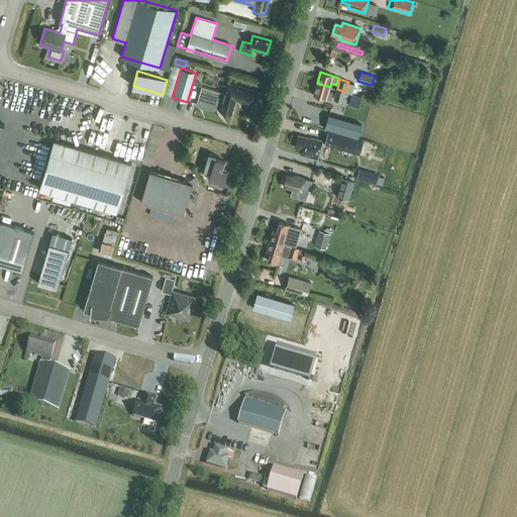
[(251,93),(252,90),(227,82),(224,93),(202,87),(197,103),(203,107),(219,108),(219,109),(222,110),(221,112),(222,113),(226,114),(228,114),(229,112),(232,113),(236,100),(248,103),(249,100),(250,100),(252,99),(253,95),(252,93),(251,93)]
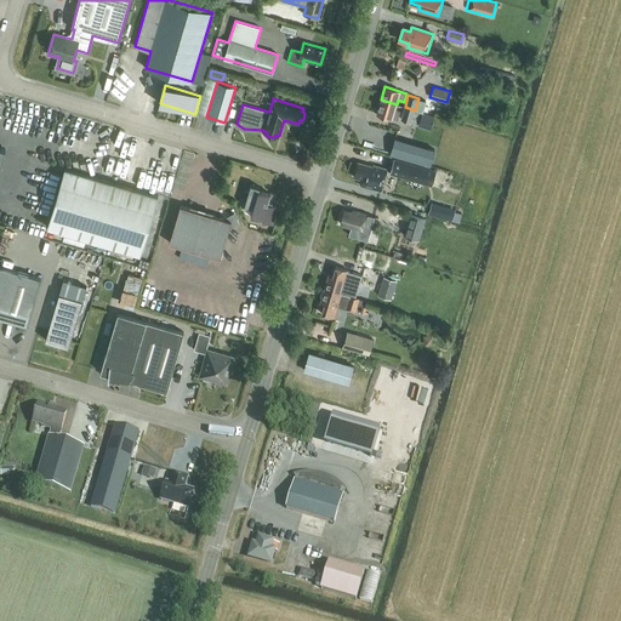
[(396,109),(397,104),(381,100),(377,113),(387,117),(386,119),(391,120),(392,118),(398,119),(400,110),(396,109)]
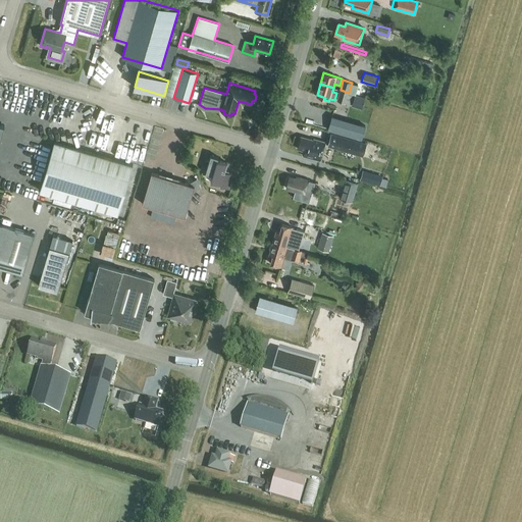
[(346,103),(349,93),(341,90),(337,100),(346,103)]
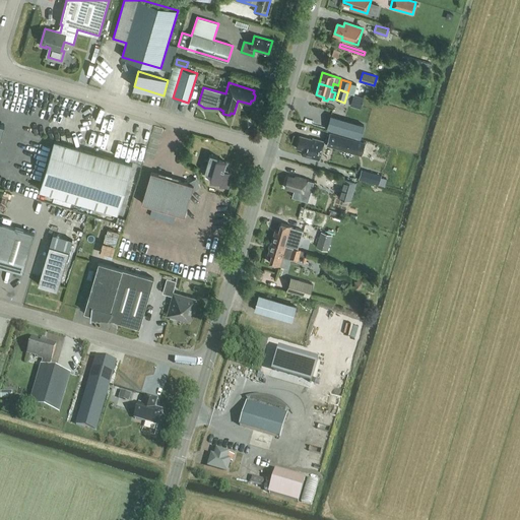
[(352,94),(349,106),(360,108),(363,98),(352,94)]
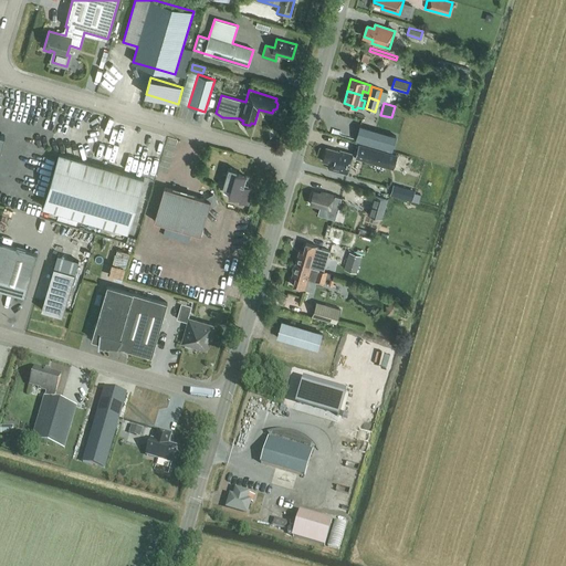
[(360,125),(355,140),(391,152),(396,136),(360,125)]
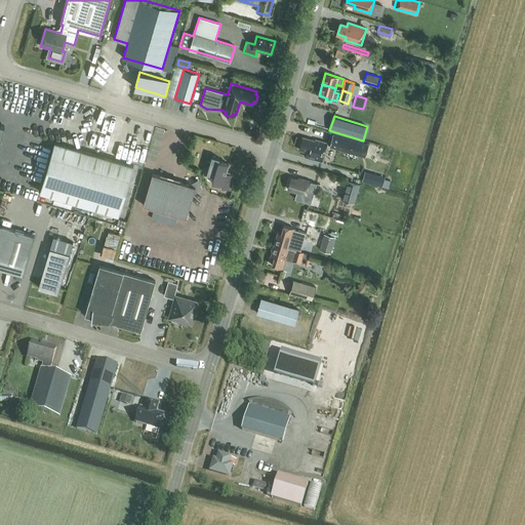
[(365,157),(368,144),(333,133),(329,146),(365,157)]
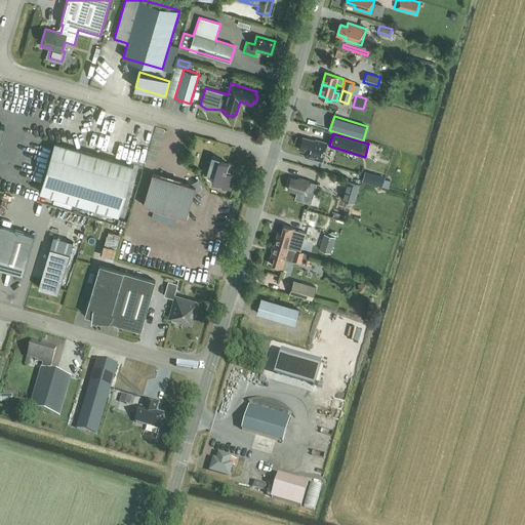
[(316,142),(303,137),(299,150),(306,152),(305,157),(322,162),(328,144),(316,139),(316,142)]
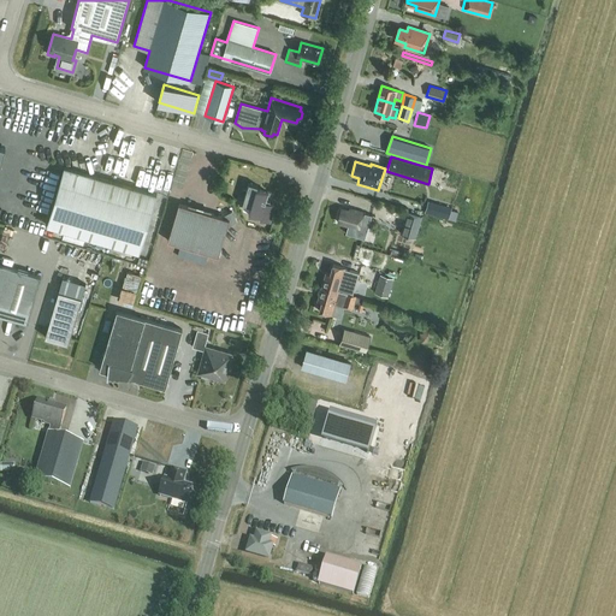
[(140,253),(157,195),(64,167),(47,225),(140,253)]
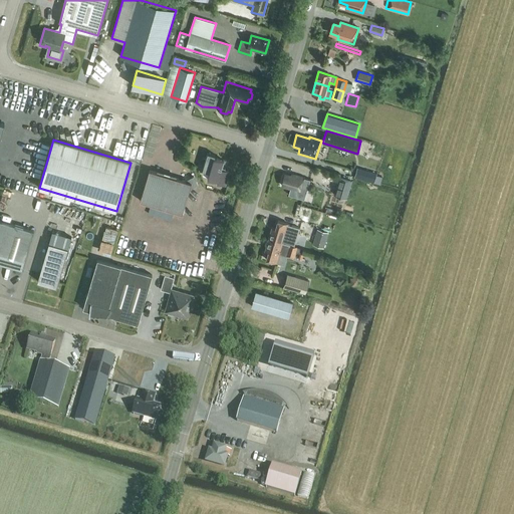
[(225,185),(229,172),(225,171),(226,169),(222,168),(224,161),(214,158),(215,155),(208,153),(203,170),(209,171),(208,178),(218,181),(217,183),(225,185)]
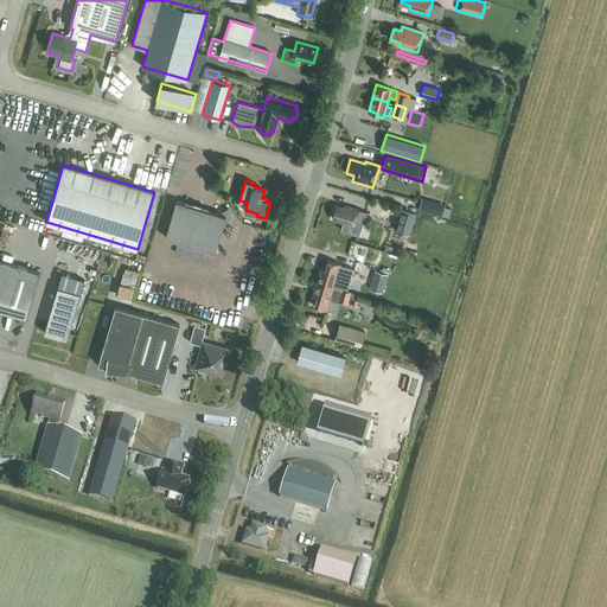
[(445,217),(449,204),(427,196),(422,209),(445,217)]
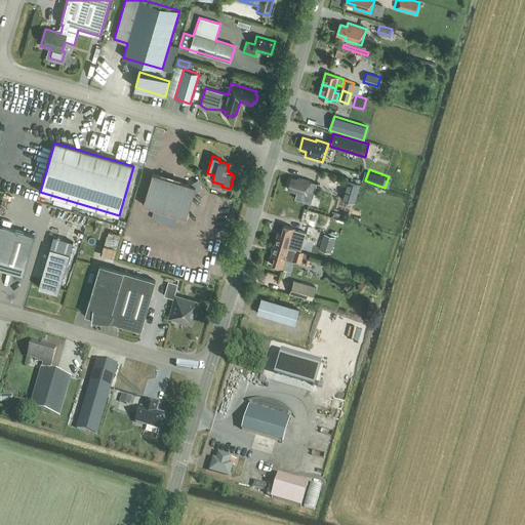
[(189,185),(153,173),(143,205),(187,217),(194,193),(202,189),(198,179),(189,185)]
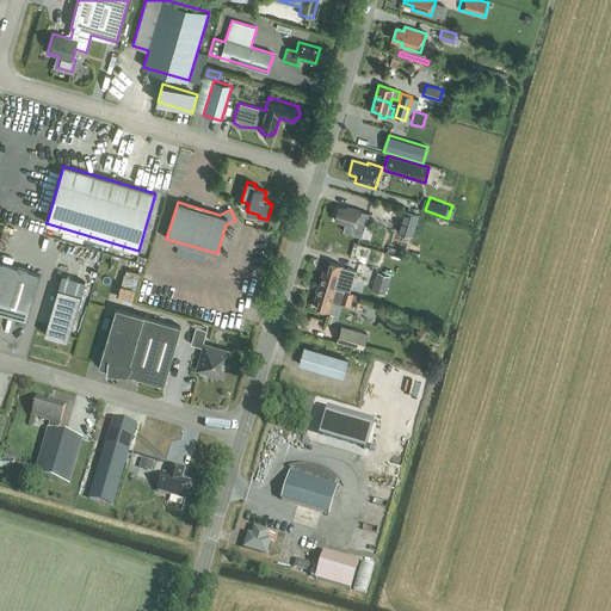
[(339,207),(335,220),(345,223),(345,226),(343,232),(362,238),(369,214),(363,211),(350,208),(350,210),(339,207)]
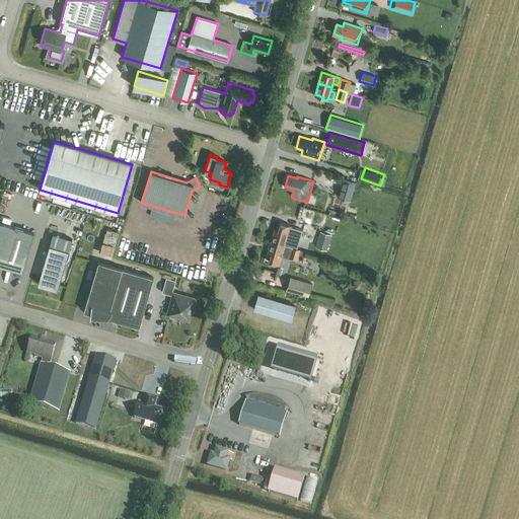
[(350,201),(356,182),(343,178),(338,197),(350,201)]
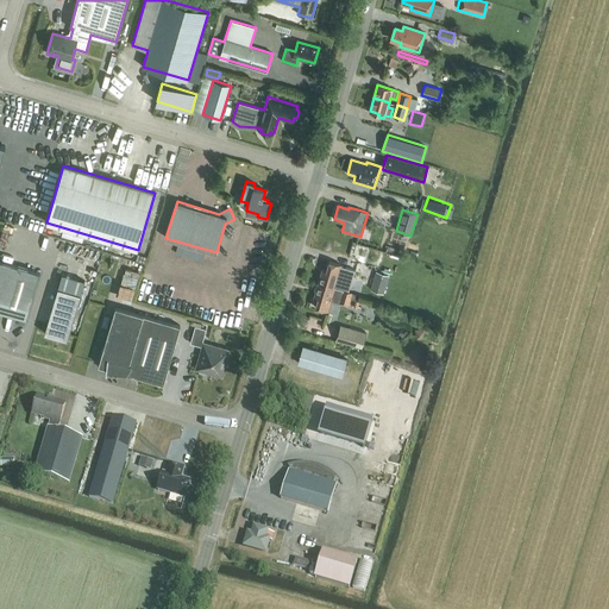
[(0,311),(26,319),(41,272),(6,263),(0,261),(0,311)]
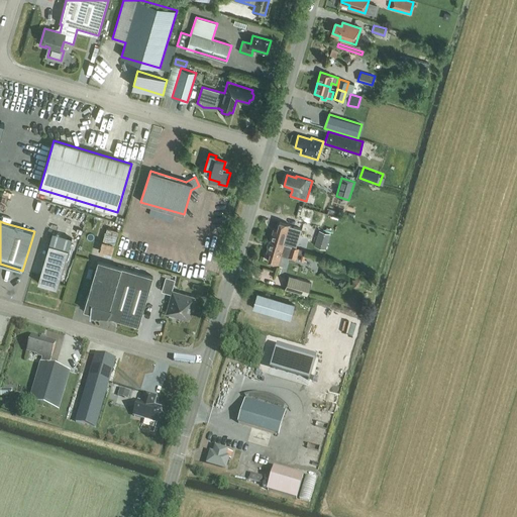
[(274,228),(271,241),(292,247),(293,247),(295,248),(296,247),(301,229),(294,227),(289,226),(290,224),(280,221),(277,229),(274,228)]
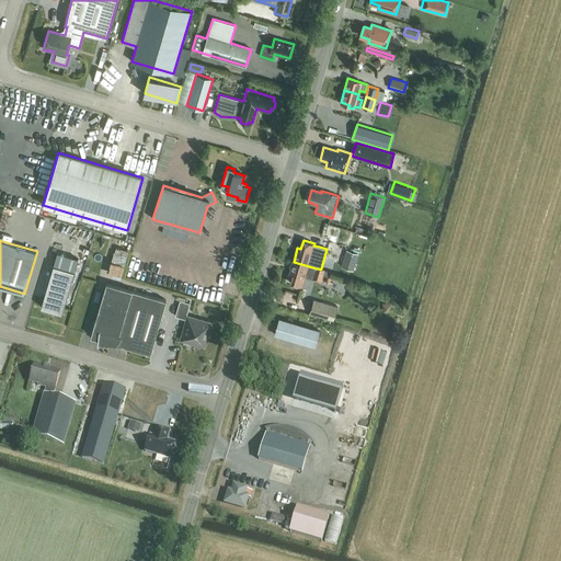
[(354,271),(358,253),(346,250),(341,266),(354,271)]
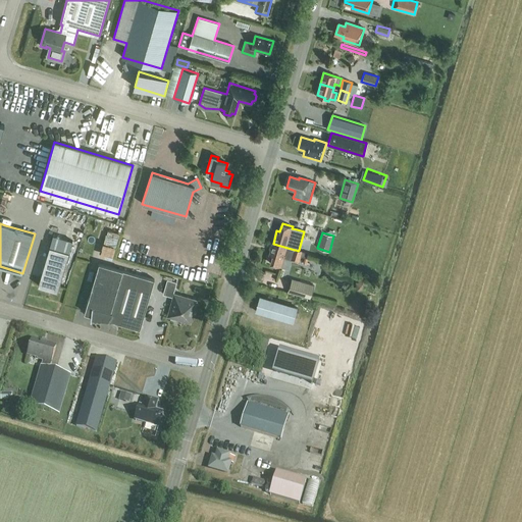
[(273,244),(270,254),(273,254),(270,263),(281,266),(280,267),(289,269),(292,259),(299,261),(301,256),(307,258),(308,254),(298,251),(296,250),(295,250),(273,244)]
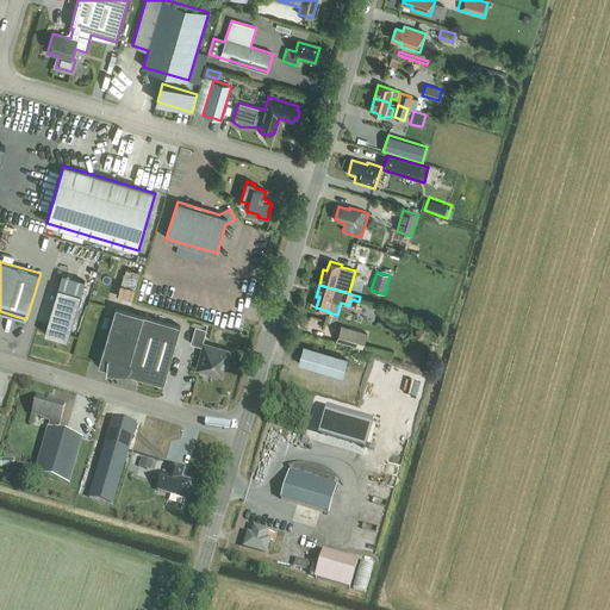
[(67,340),(81,294),(57,287),(44,334),(67,340)]
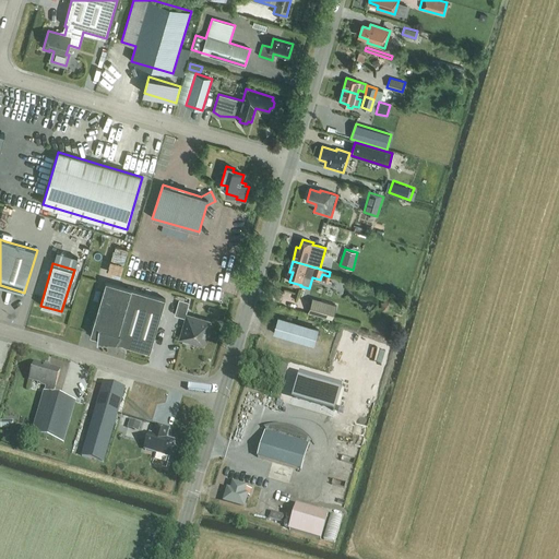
[(120,344),(135,290),(106,282),(91,335),(120,344)]
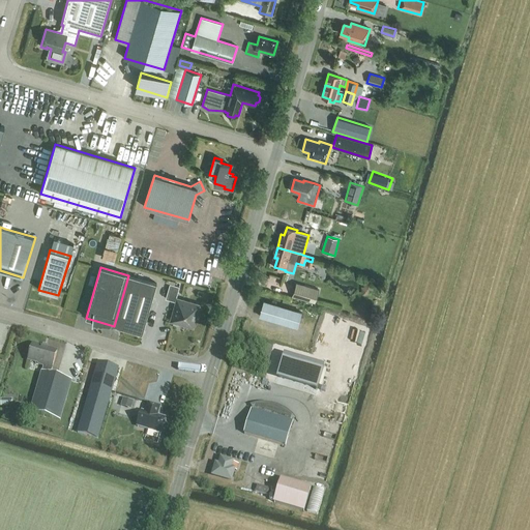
[(128,275),(114,326),(142,334),(157,284),(128,275)]
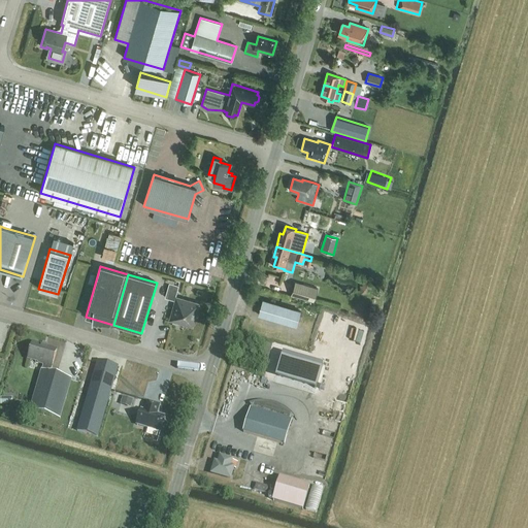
[(174,300),(178,286),(169,283),(165,297),(174,300)]
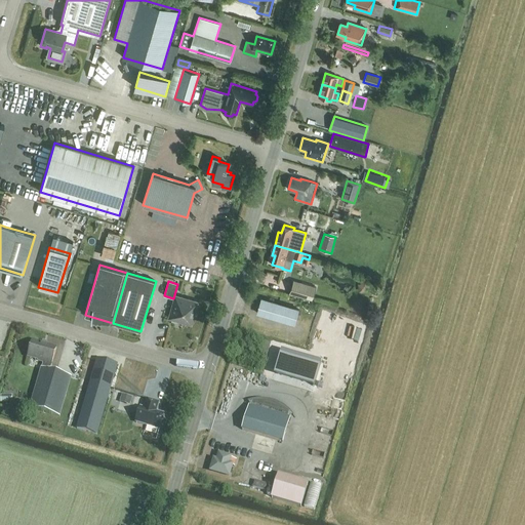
[(316,287),(301,283),(300,285),(292,283),(289,293),(312,299),(316,287)]
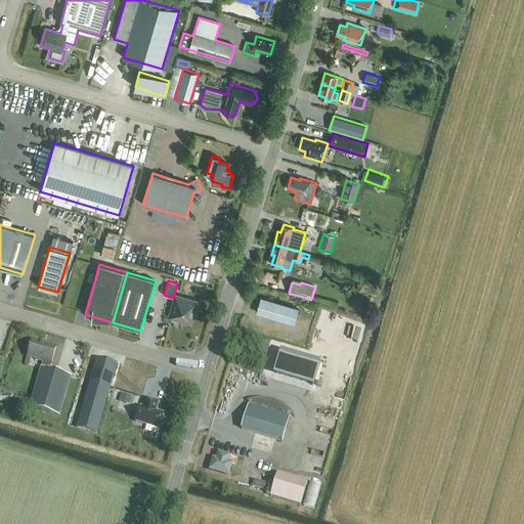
[(190,322),(195,302),(176,297),(170,316),(172,317),(171,320),(177,321),(178,318),(190,322)]
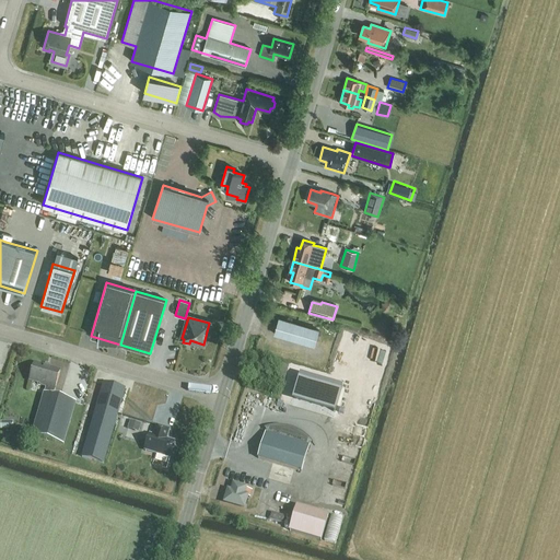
[(314,346),(318,330),(279,318),(275,334),(314,346)]
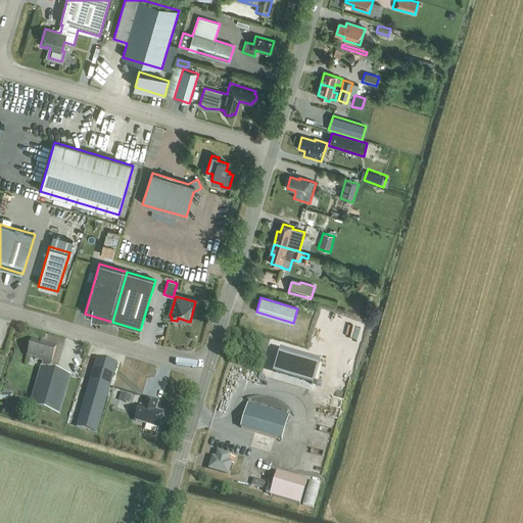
[(50,365),(55,347),(32,340),(27,357),(38,360),(37,361),(43,363),(41,369),(40,369),(29,408),(58,416),(70,377),(48,371),(50,365)]
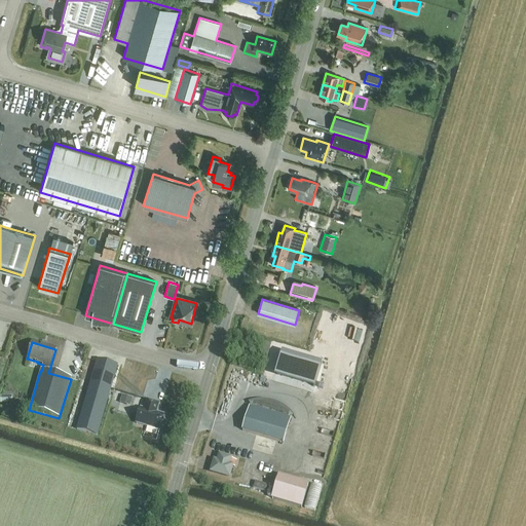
[(323,364),(285,352),(277,375),(316,386),(323,364)]
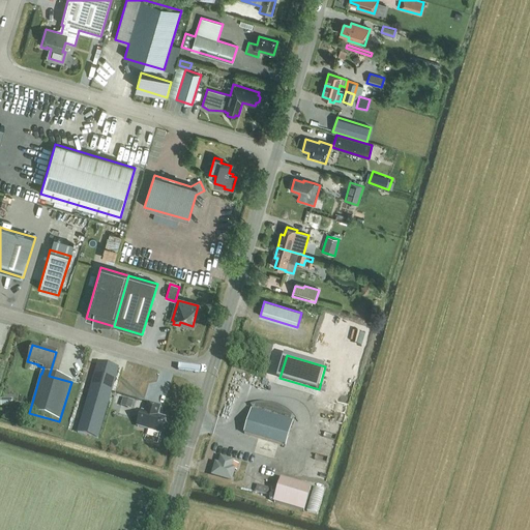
[(97,440),(118,370),(97,364),(77,434),(97,440)]
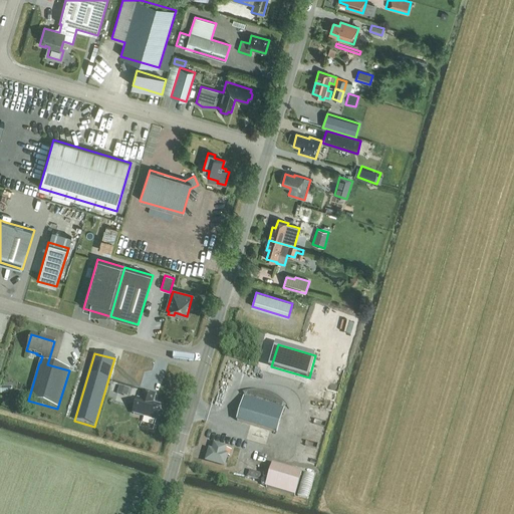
[(121,387),(119,394),(130,396),(132,390),(121,387)]
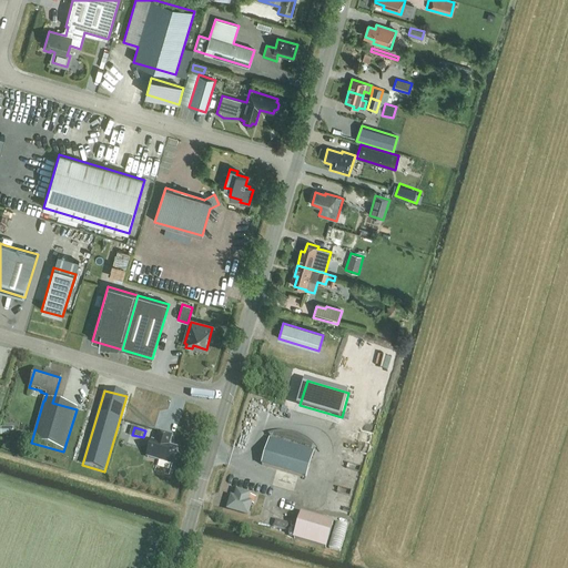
[(169,447),(172,437),(159,433),(155,443),(151,442),(146,458),(171,466),(176,449),(169,447)]
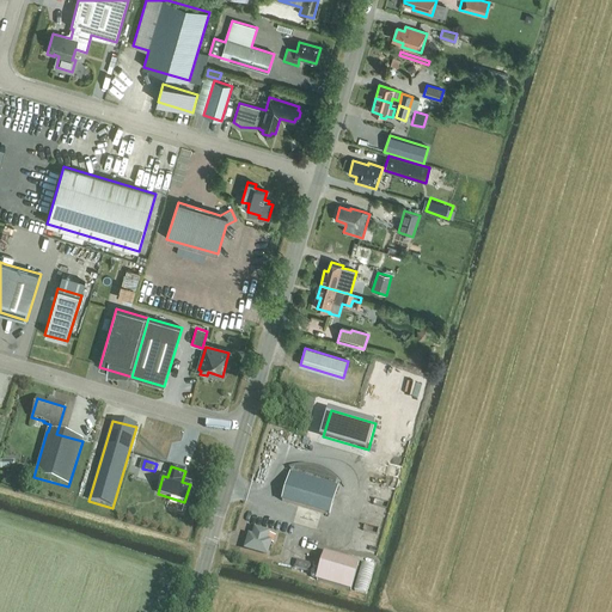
[(292,467),(289,469),(291,475),(288,481),(281,502),(329,516),(336,495),(335,495),(337,488),(341,484),(340,482),(337,479),(334,477),(331,475),(328,472),(324,471),(322,470),(317,467),(313,467),(308,466),(306,466),(303,466),(300,466),(297,466),(292,467)]
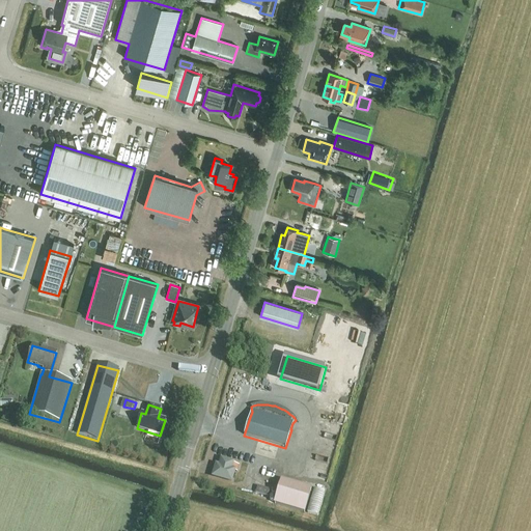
[(239,466),(233,465),(234,464),(220,459),(219,466),(215,465),(211,478),(231,484),(235,472),(236,473),(239,466)]
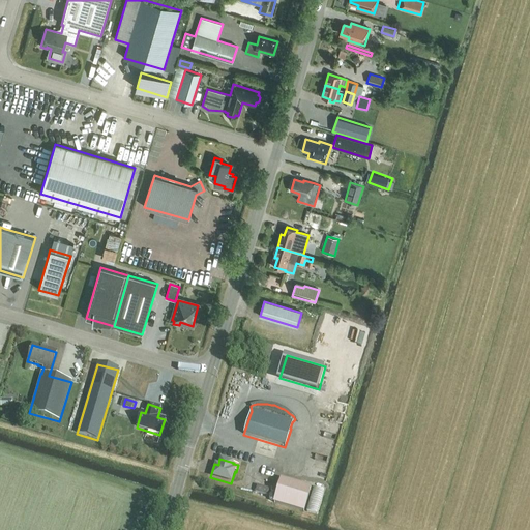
[(280,504),(322,514),(328,490),(286,479),(280,504)]
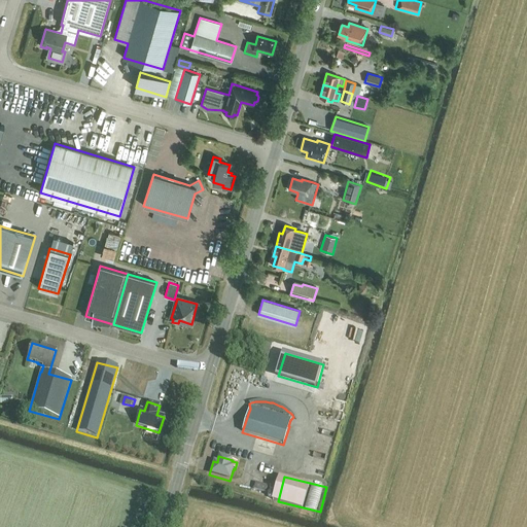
[(266,494),(267,487),(255,484),(253,491),(266,494)]
